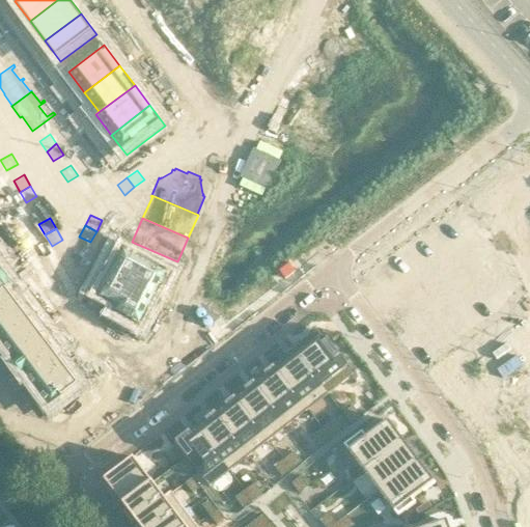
[(72,252),(66,264),(78,269),(83,257),(72,252)]
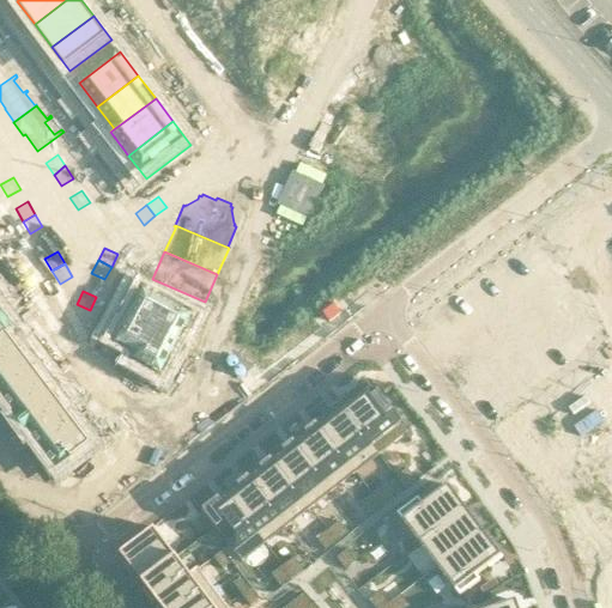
[(146,292),(132,318),(183,345),(188,335),(193,335),(198,327),(195,322),(197,318),(146,292)]
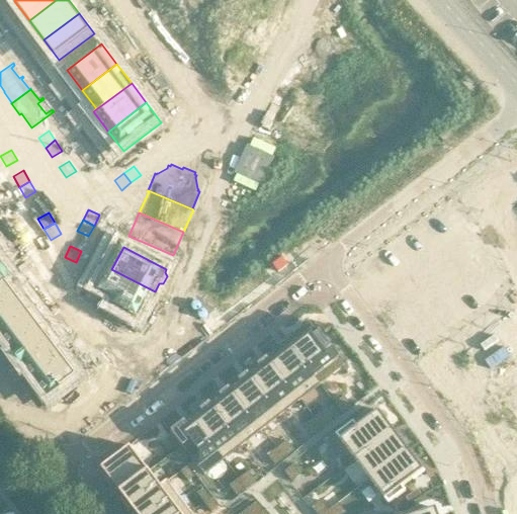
[(1,261),(0,261),(0,292),(10,286),(16,281),(1,261)]
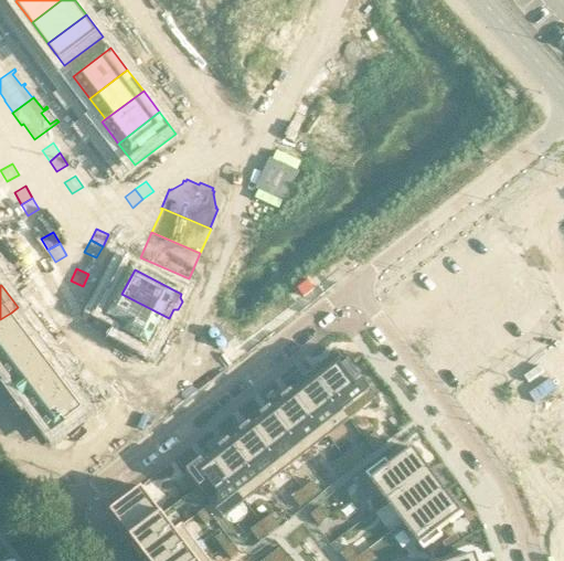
[(55,287),(49,293),(56,303),(64,298),(55,287)]
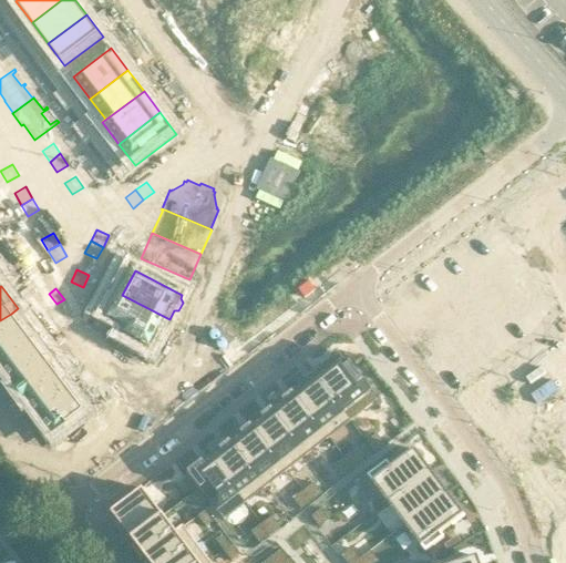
[(122,295),(110,319),(129,329),(125,336),(132,339),(133,344),(143,349),(146,347),(153,350),(154,347),(158,347),(163,339),(161,335),(170,319),(122,295)]
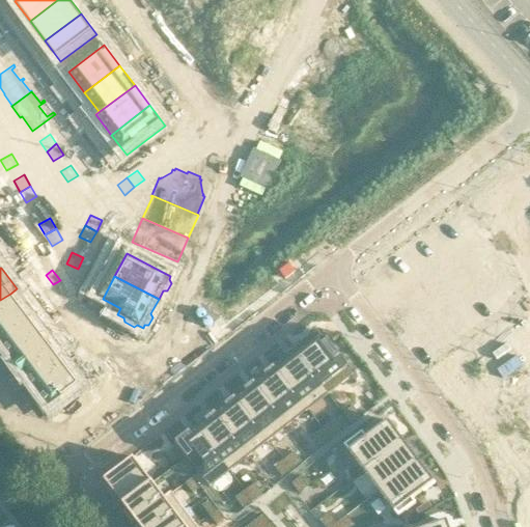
[(60,280),(53,284),(61,295),(67,289),(60,280)]
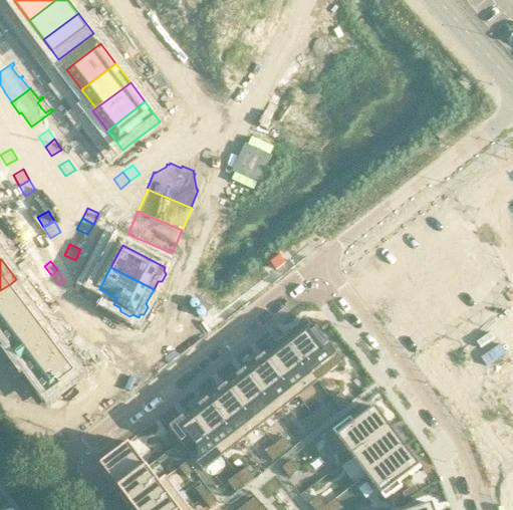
[(10,284),(0,290),(0,313),(21,298),(10,284)]
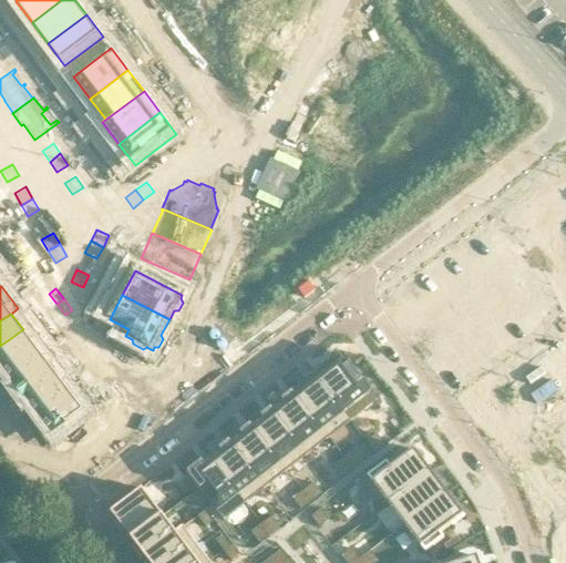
[(82,323),(74,327),(82,338),(90,333),(82,323)]
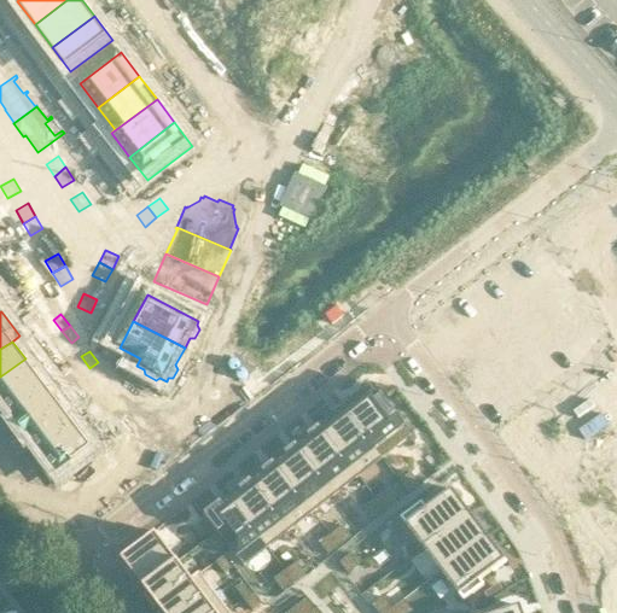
[(25,358),(0,377),(0,397),(5,403),(39,378),(25,358)]
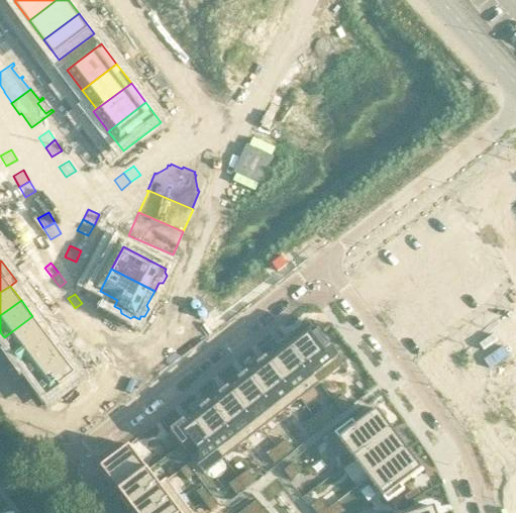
[(82,303),(75,308),(83,318),(89,313),(82,303)]
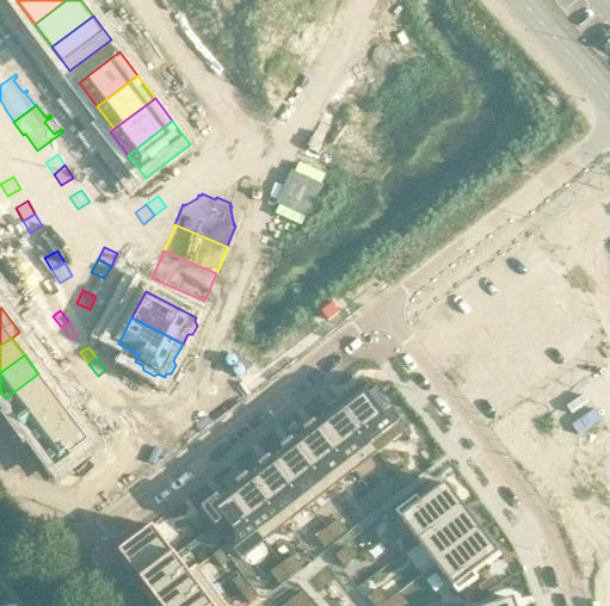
[(38,373),(5,399),(18,418),(53,391),(38,373)]
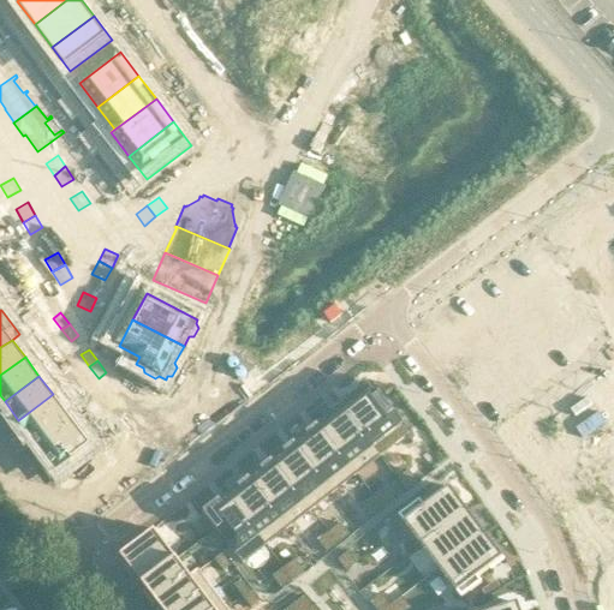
[(346,396),(339,402),(377,453),(407,430),(368,380),(346,396)]
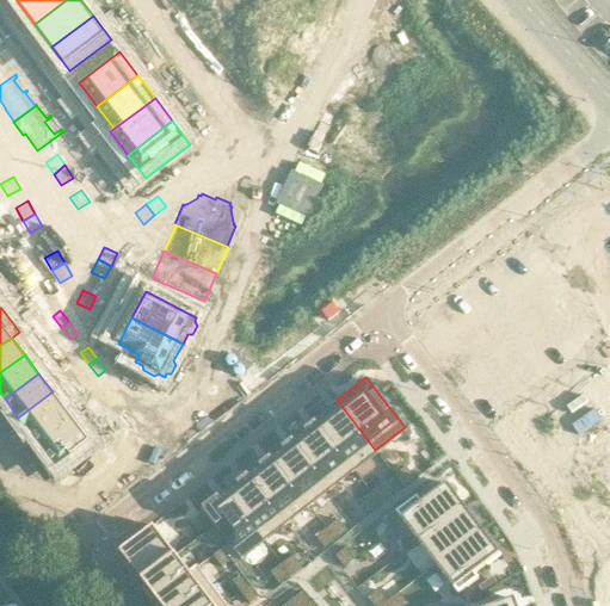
[(127,382),(115,391),(121,399),(133,390),(127,382)]
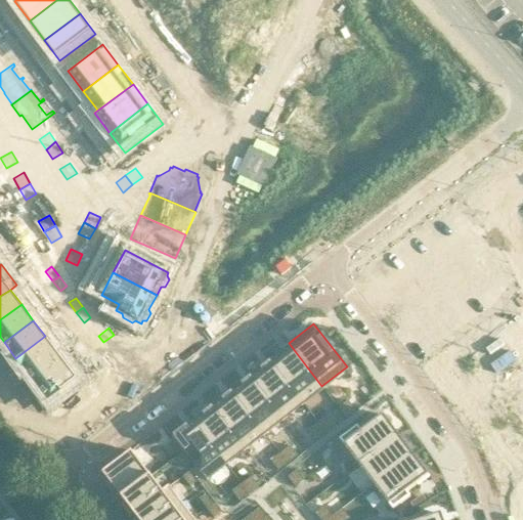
[(114,335),(103,342),(109,348),(119,341),(114,335)]
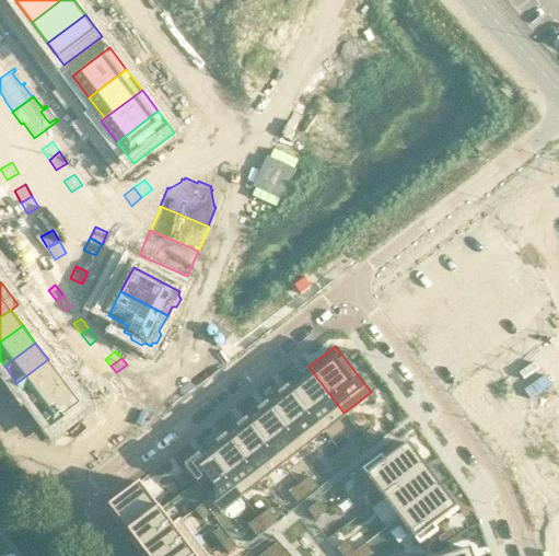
[(48,359),(16,383),(30,400),(60,375),(48,359)]
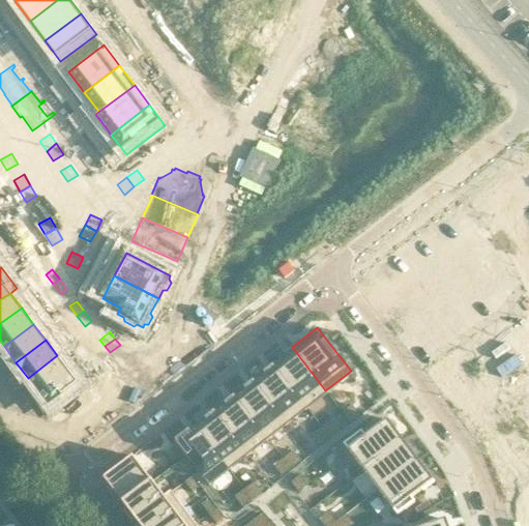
[(285,352),(272,362),(306,406),(325,390),(292,347),(285,352)]
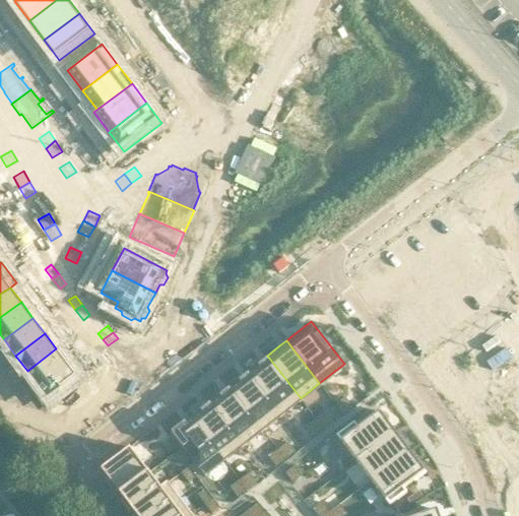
[(56,348),(27,371),(40,387),(68,365),(56,348)]
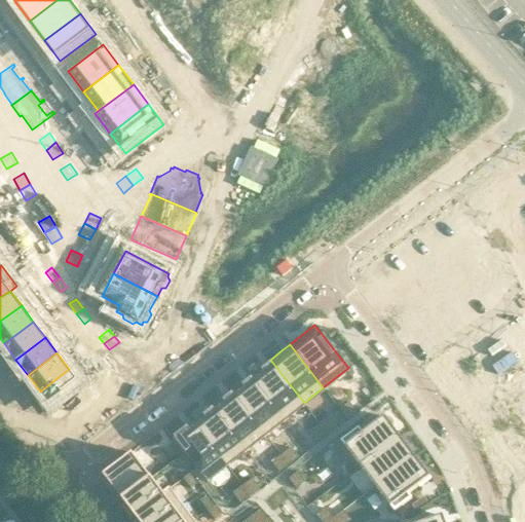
[(263,365),(251,374),(285,418),(304,403),(270,360),(269,361),(263,365)]
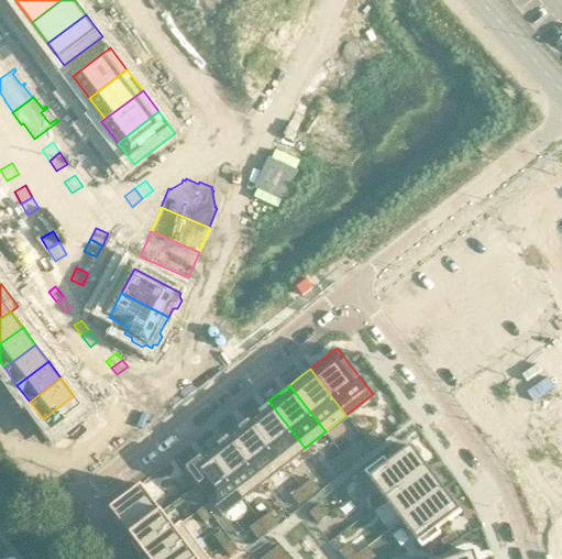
[(74,395),(43,419),(55,436),(87,413),(74,395)]
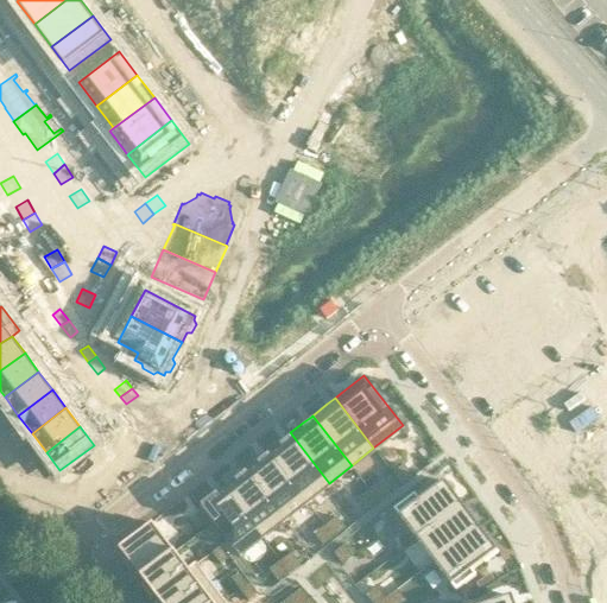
[(282,439),(267,450),(307,500),(329,483),(290,432),(288,435),(282,439)]
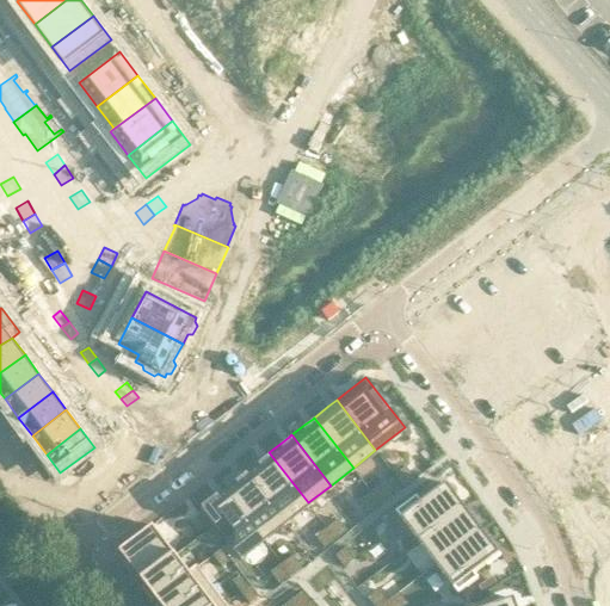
[(260,458),(246,470),(285,520),(308,502),(269,452),(267,453),(260,458)]
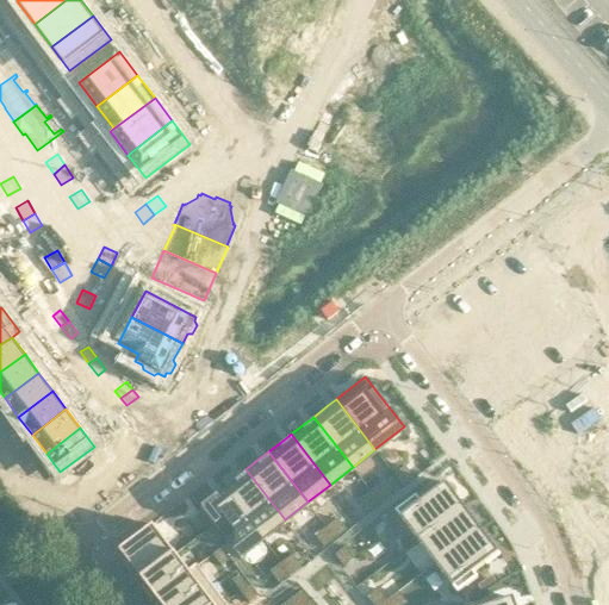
[(403,462),(392,471),(401,482),(412,474),(403,462)]
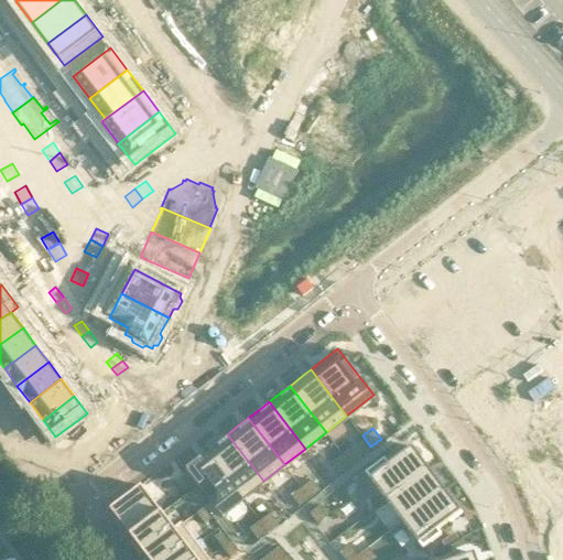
[(219,440),(206,450),(242,496),(263,481),(227,434),(226,435),(219,440)]
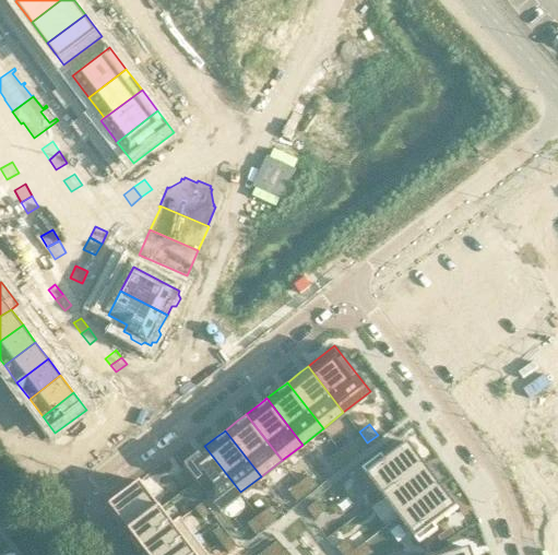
[(348,439),(337,448),(346,458),(356,449),(348,439)]
